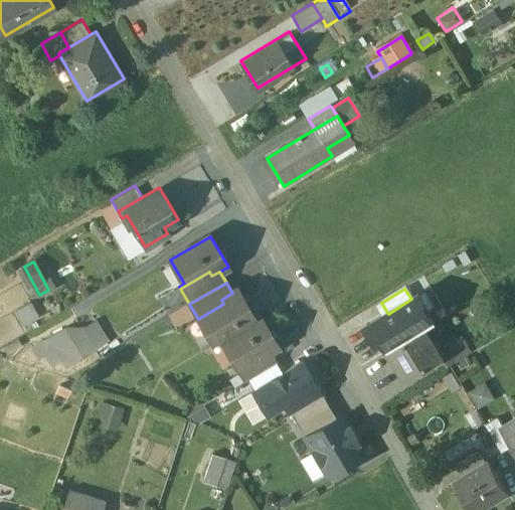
[(232,293),(221,300),(223,304),(198,319),(214,345),(221,341),(255,320),(237,290),(232,293)]
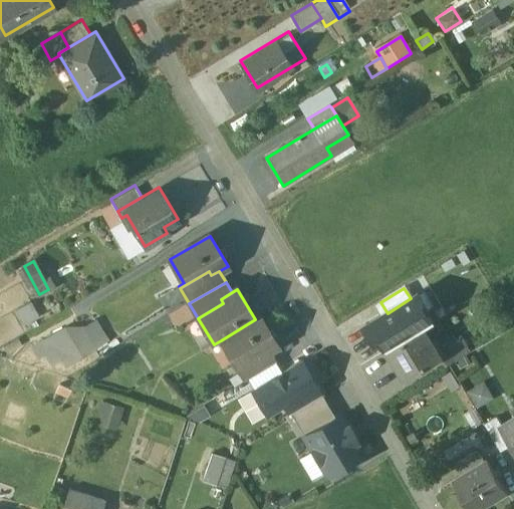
[(379,315),(363,326),(375,343),(380,340),(387,349),(422,327),(435,318),(419,293),(411,298),(388,313),(381,318),(379,315)]
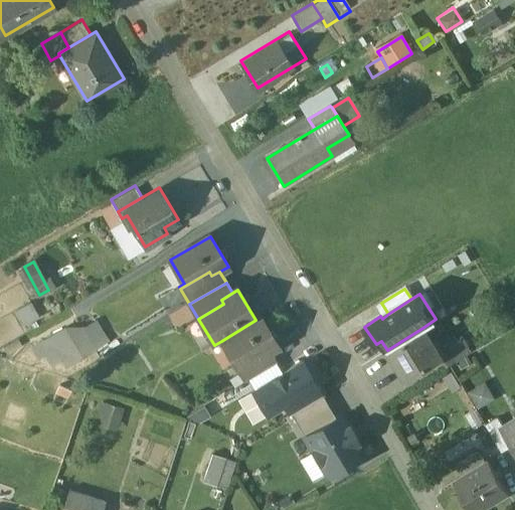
[(30,301),(16,308),(24,322),(38,315),(30,301)]
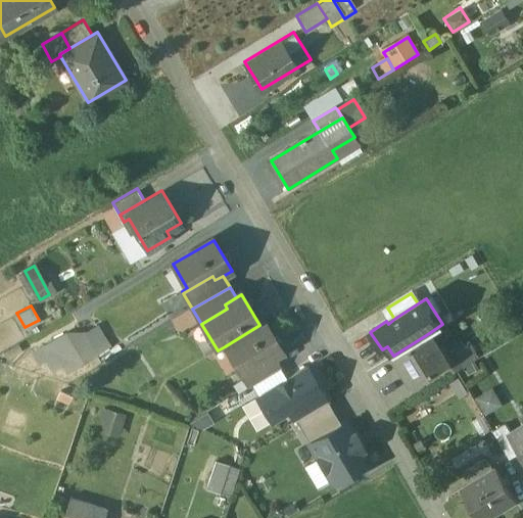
[(259,325),(225,346),(240,372),(264,358),(267,362),(274,358),(275,358),(284,352),(265,322),(259,325)]
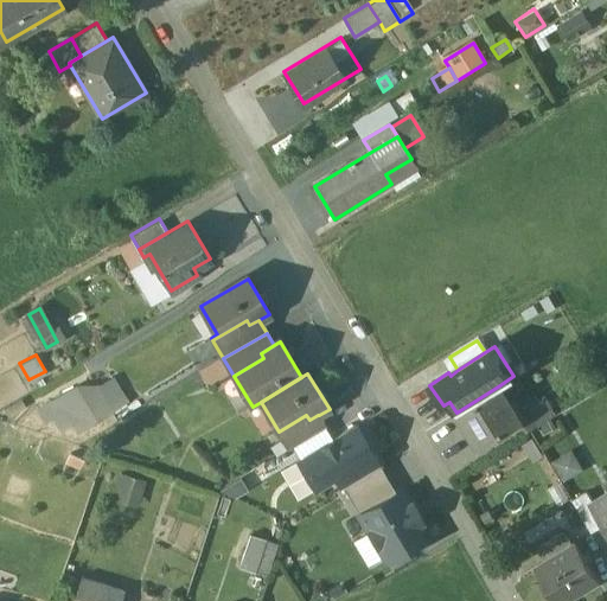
[(50,378),(38,383),(44,400),(57,394),(50,378)]
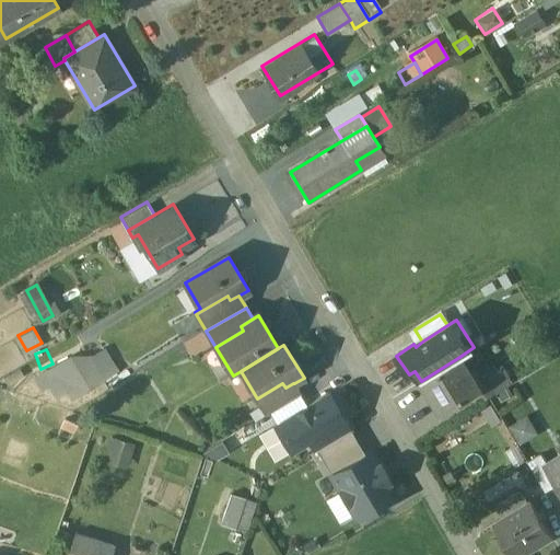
[(89,355),(74,353),(35,377),(42,386),(49,382),(56,393),(67,386),(71,395),(102,377),(89,355)]
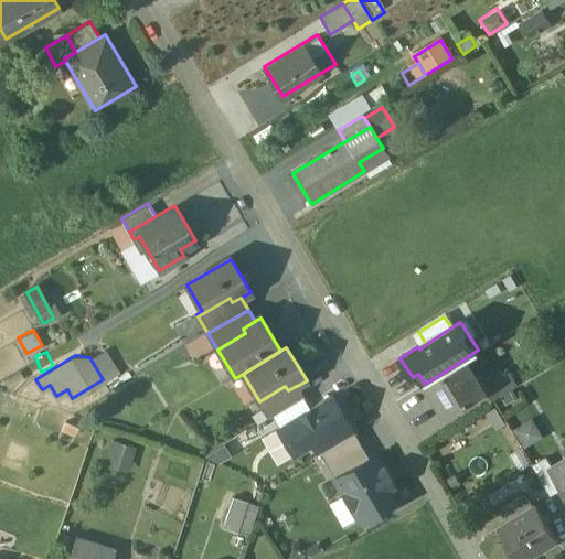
[(464,359),(425,384),(444,415),(482,391),(482,390),(479,385),(464,359)]
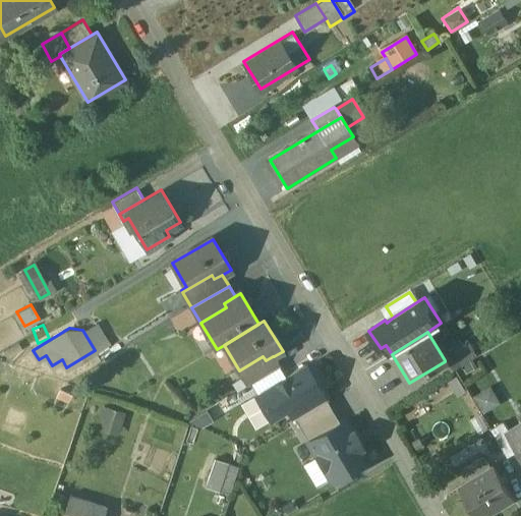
[(464,341),(442,355),(445,360),(445,361),(450,371),(473,357),(464,341)]
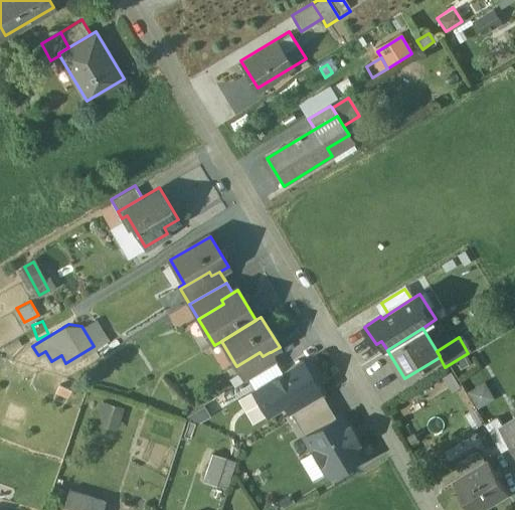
[(260,352),(236,366),(245,381),(277,363),(271,352),(270,352),(263,356),(260,352)]
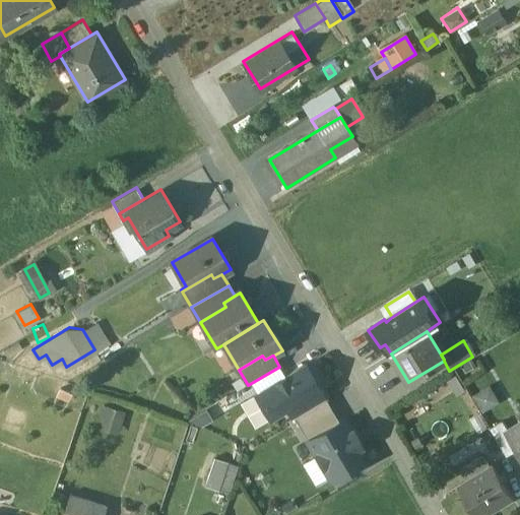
[(305,366),(256,394),(271,419),(288,408),(287,408),(319,389),(305,366)]
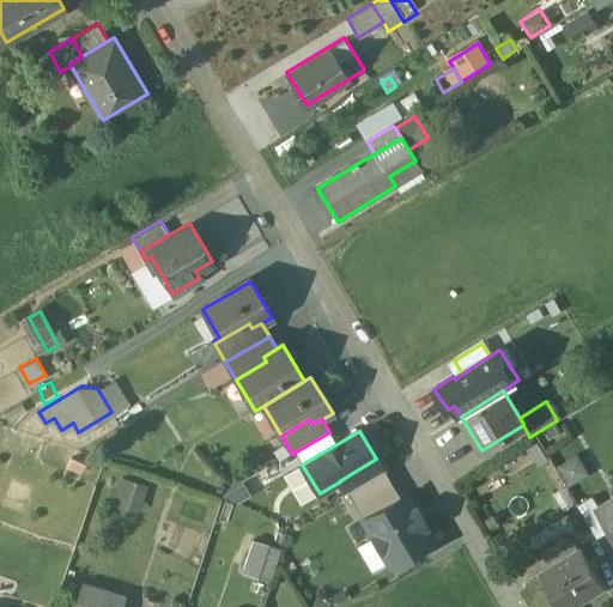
[(575,453),(556,465),(566,484),(586,472),(575,453)]
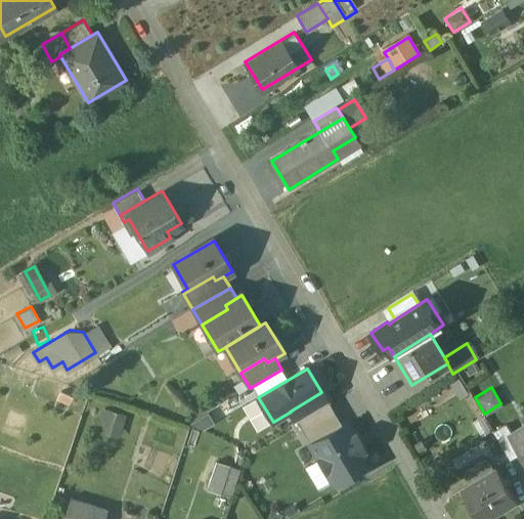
[(321,392),(290,412),(291,412),(297,422),(329,403),(321,392)]
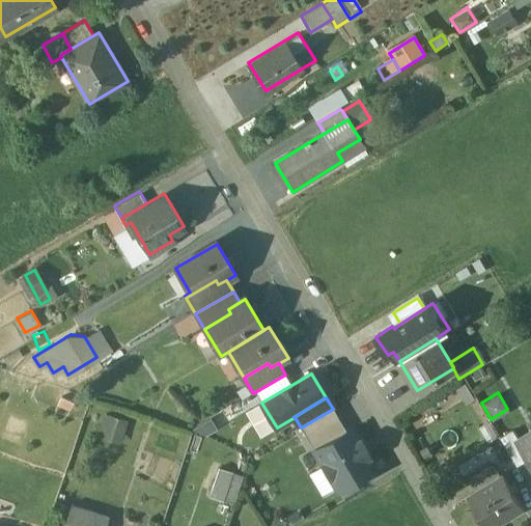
[(314,451),(346,433),(333,409),(301,427),(314,451)]
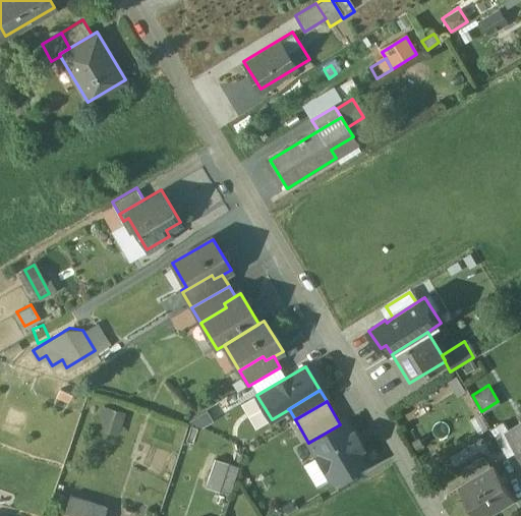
[(344,421),(340,424),(308,443),(333,482),(367,462),(359,449),(362,448),(354,433),(351,435),(344,421)]
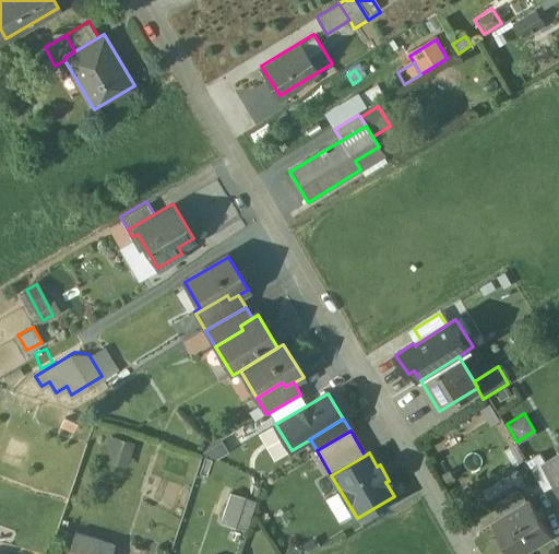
[(146,461),(128,455),(120,475),(138,482),(146,461)]
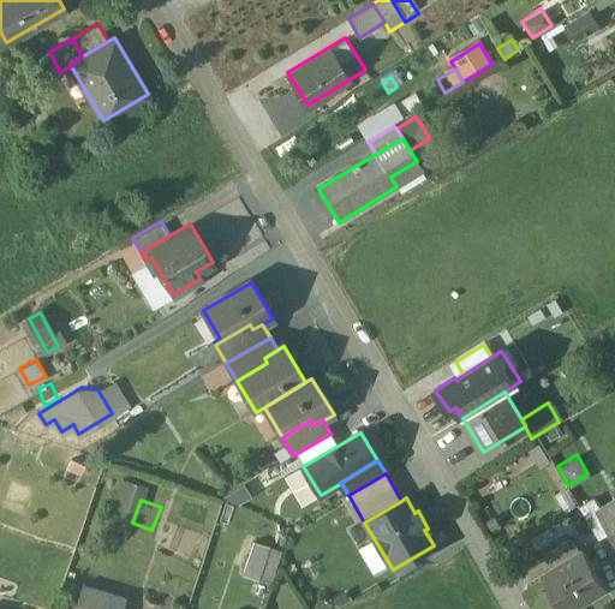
[(593,500),(579,509),(598,541),(610,533),(611,532),(599,513),(601,513),(593,500)]
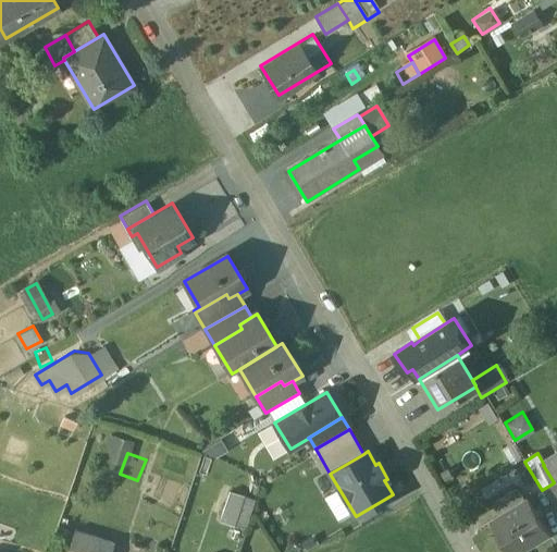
[(556,456),(544,465),(543,465),(554,482),(553,483),(556,491),(556,456)]
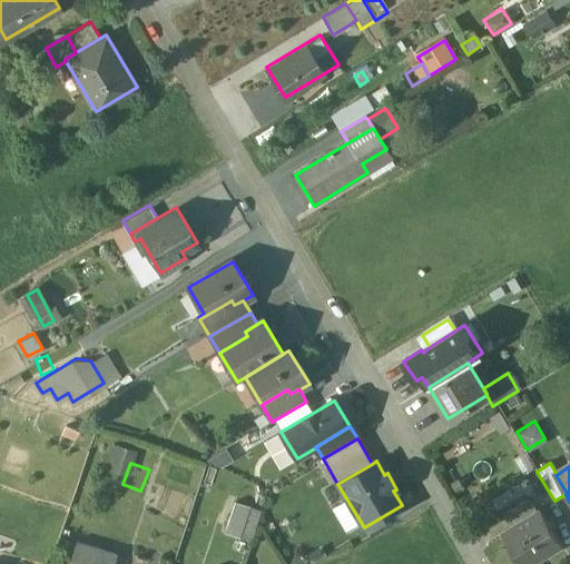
[(528,501),(503,515),(511,527),(534,513),(528,501)]
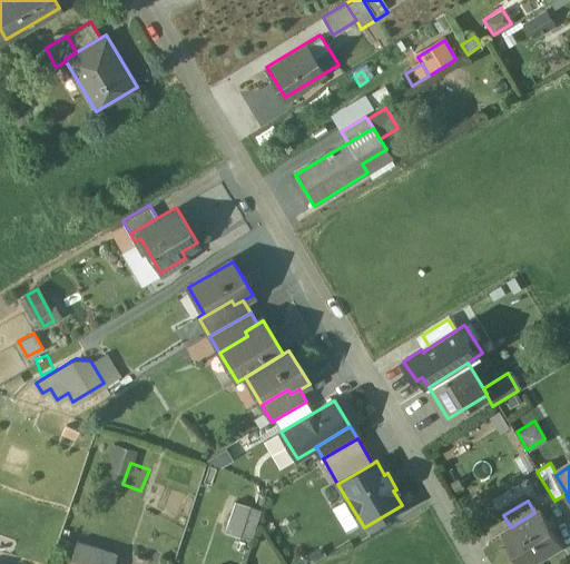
[(261,512),(235,503),(226,533),(233,535),(248,541),(251,542),(261,512)]
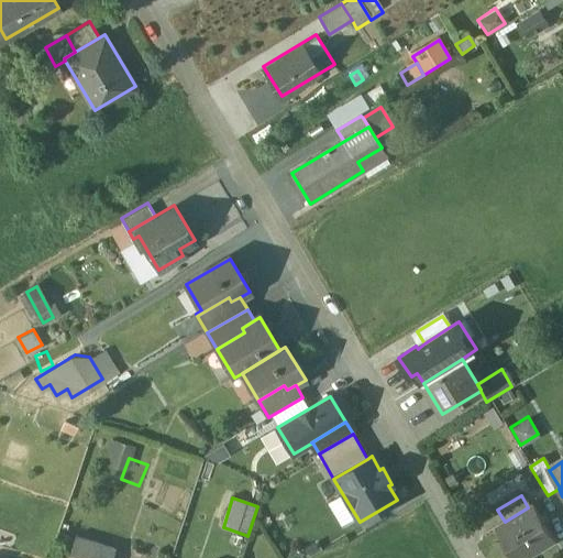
[(505,522),(496,527),(514,557),(521,557),(553,539),(532,505),(528,507),(505,522)]
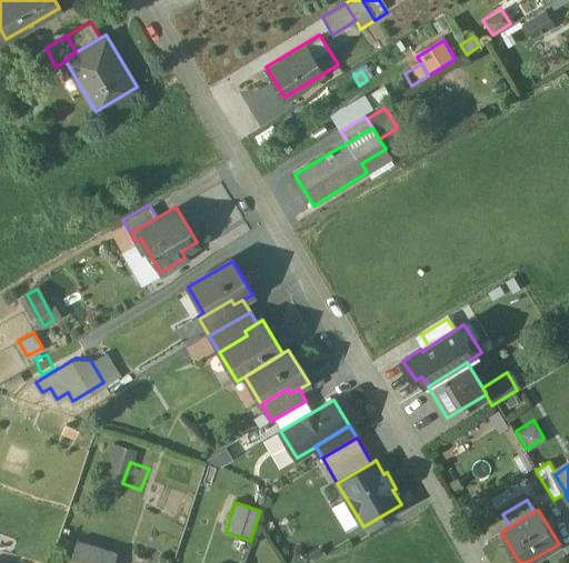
[(248,540),(232,534),(227,550),(242,555),(248,540)]
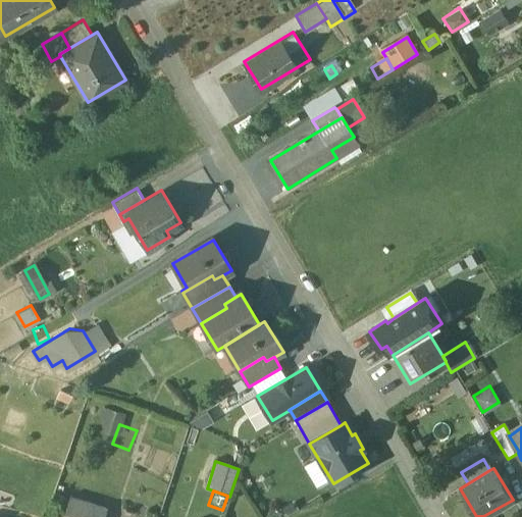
[(103,516),(106,510),(69,497),(62,516),(103,516)]
